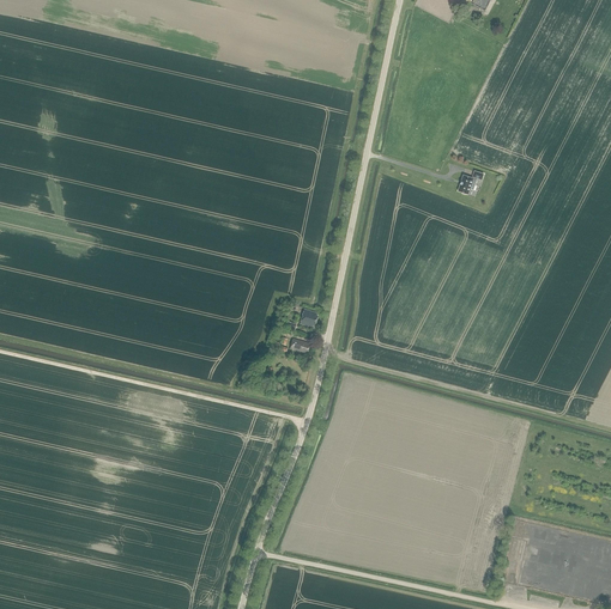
[(461,172),(455,188),(466,192),(471,176),(461,172)]
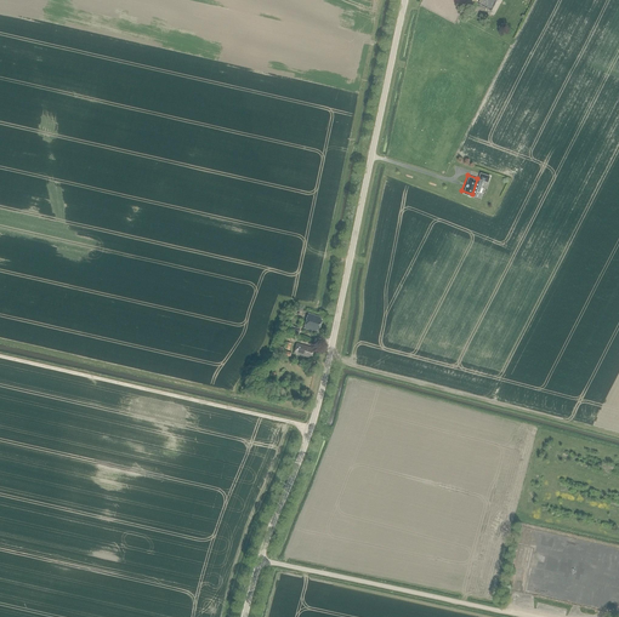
[(316,329),(319,318),(317,316),(318,315),(306,312),(301,326),(313,330),(314,327),(316,329)]
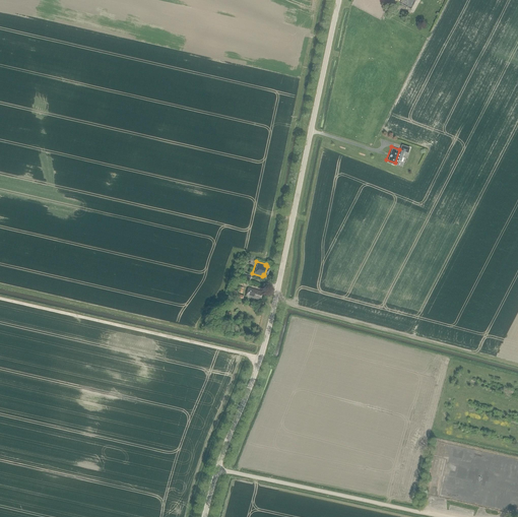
[(259,297),(260,292),(258,292),(259,289),(246,285),(244,294),(257,298),(257,296),(259,297)]
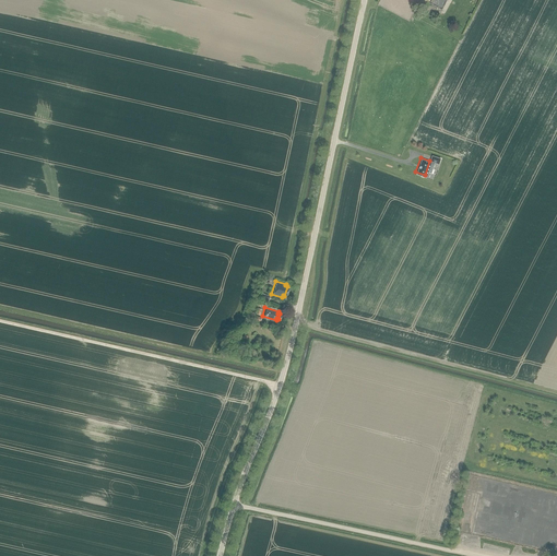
[(253,310),(250,309),(248,315),(259,318),(260,315),(252,312),(253,310)]
